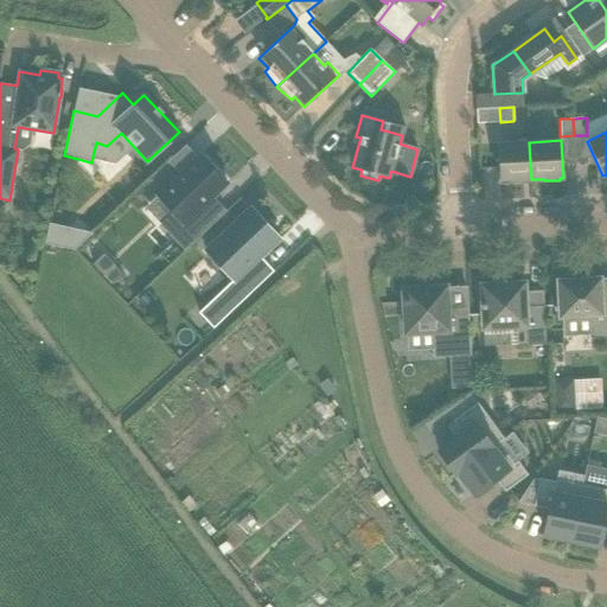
[(531,179),(529,142),(497,144),(499,181),(503,180),(503,183),(518,183),(518,180),(531,179)]
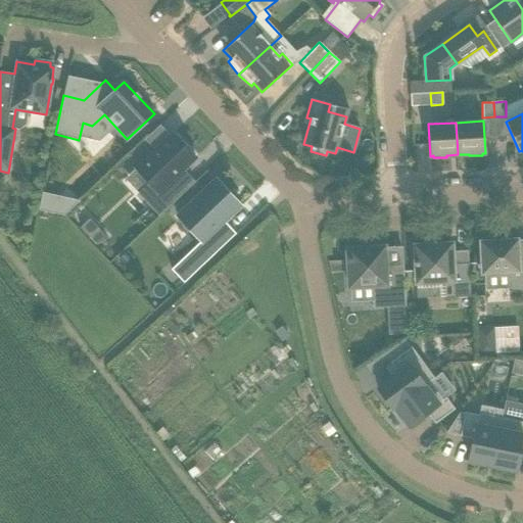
[(173,134),(135,169),(149,183),(138,193),(158,215),(193,182),(183,171),(195,158),(173,134)]
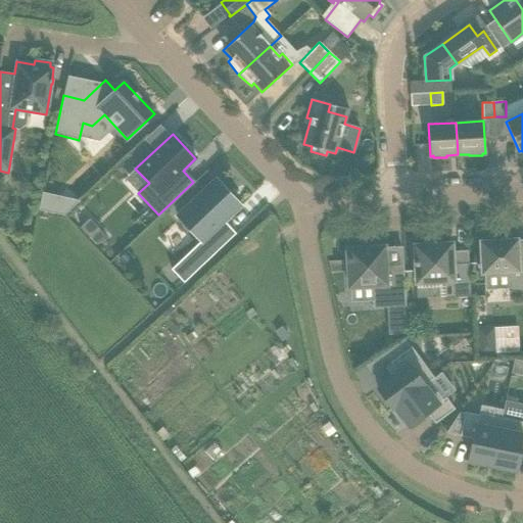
[(218,180),(178,217),(202,242),(196,247),(208,260),(236,234),(225,223),(242,206),(218,180)]
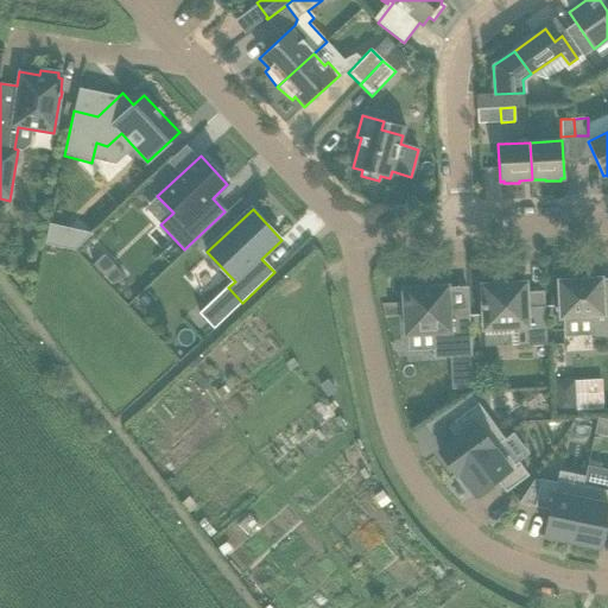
[(49,226),(44,244),(62,248),(67,230),(49,226)]
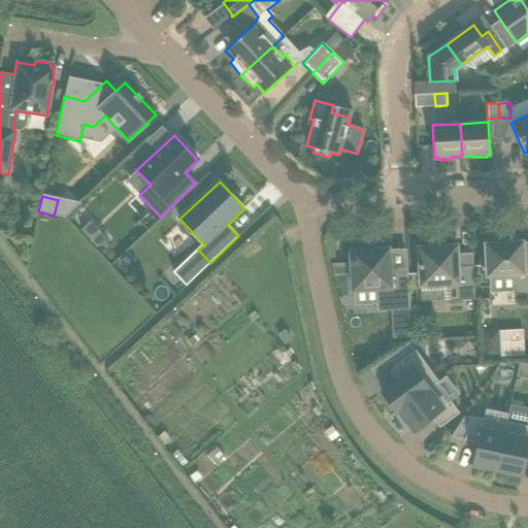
[(98,230),(89,238),(97,248),(106,238),(98,230)]
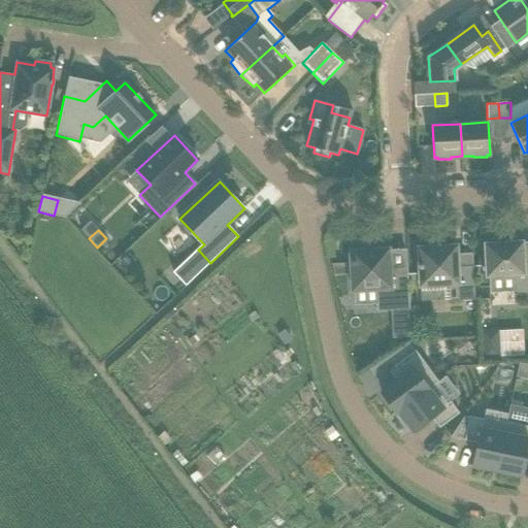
[(484,243),(486,264),(486,276),(514,274),(515,296),(527,295),(527,262),(523,263),(522,241),(504,242),(504,239),(490,239),(490,243),(484,243)]
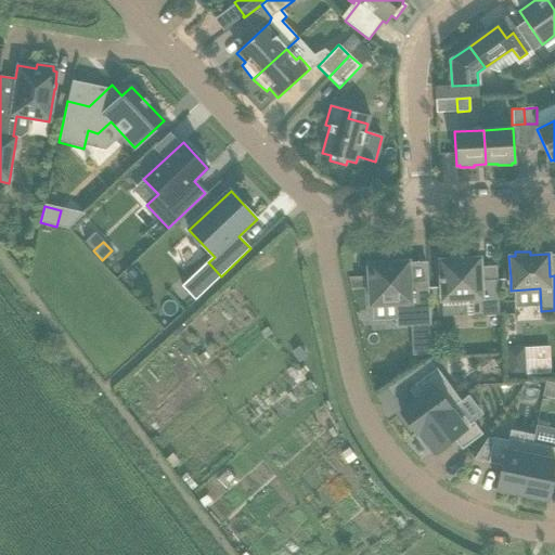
[(472,299),(473,315),(499,314),(497,279),(495,279),(495,280),(480,281),(479,258),(460,259),(460,255),(444,256),(444,259),(438,260),(440,301),(472,299)]
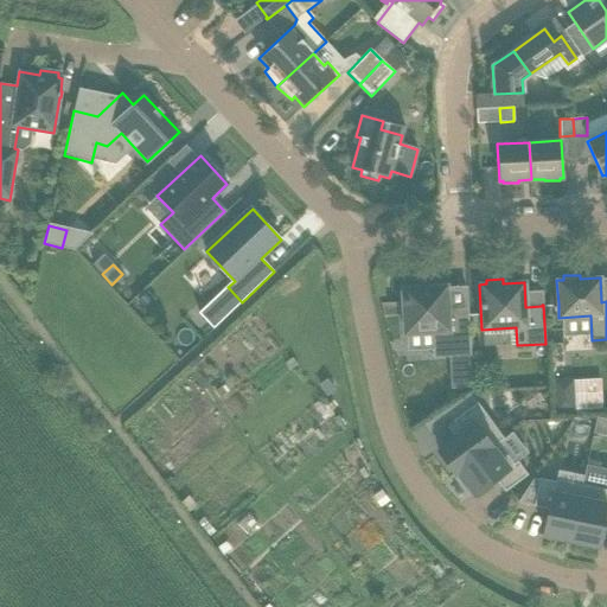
[(407,288),(402,288),(404,334),(433,333),(434,350),(470,347),(470,332),(467,308),(447,310),(446,286),(422,287),(422,283),(407,285),(407,288)]
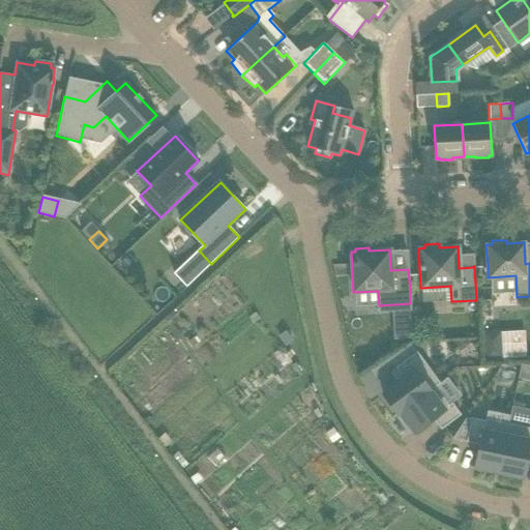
[(183,265),(173,275),(184,288),(196,278),(183,265)]
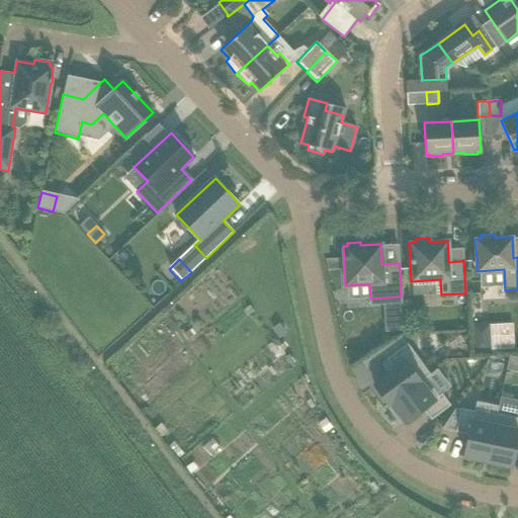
[(425,377),(425,378),(430,374),(407,343),(385,359),(394,370),(373,384),(389,405),(391,404),(390,403),(425,377)]
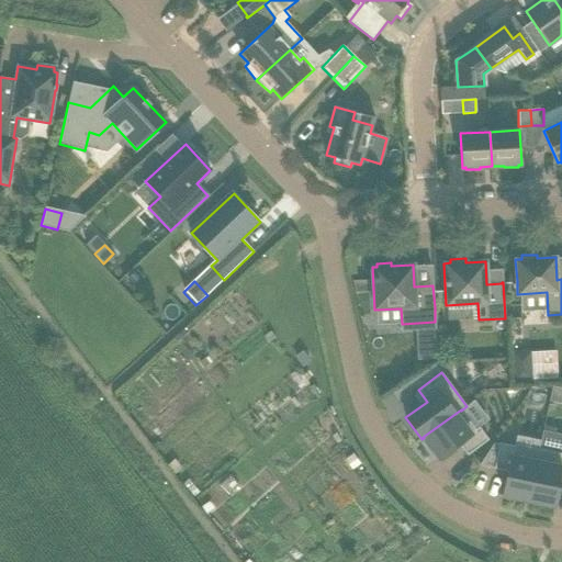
[(561,389),(552,386),(549,401),(561,403),(561,389)]
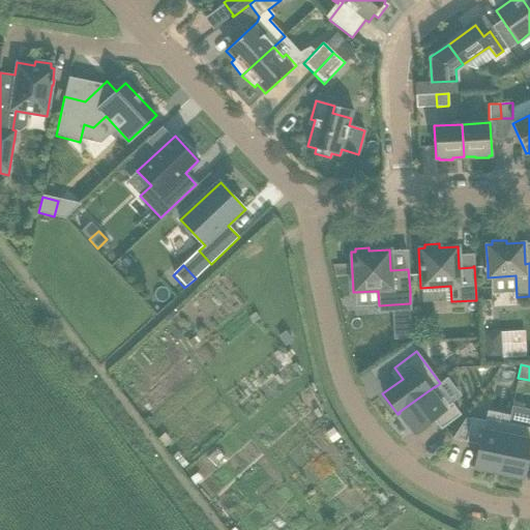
[(400,413),(413,432),(433,418),(441,430),(461,414),(451,403),(448,405),(435,387),(435,386),(399,412),(400,413)]
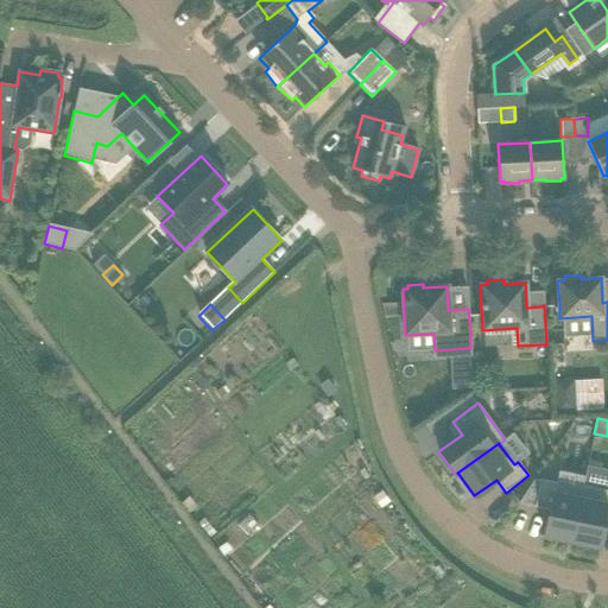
[(582,493),(581,492),(556,487),(557,482),(539,479),(534,506),(550,510),(544,536),(562,539),(562,540),(563,540),(568,540),(568,542),(569,543),(570,542),(572,542),(582,493)]
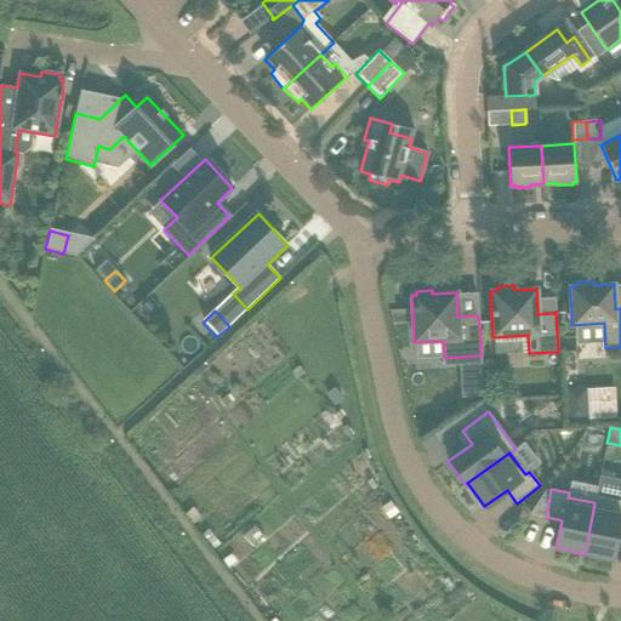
[(585,553),(613,559),(619,530),(620,530),(620,500),(594,495),(593,502),(594,503),(585,553)]
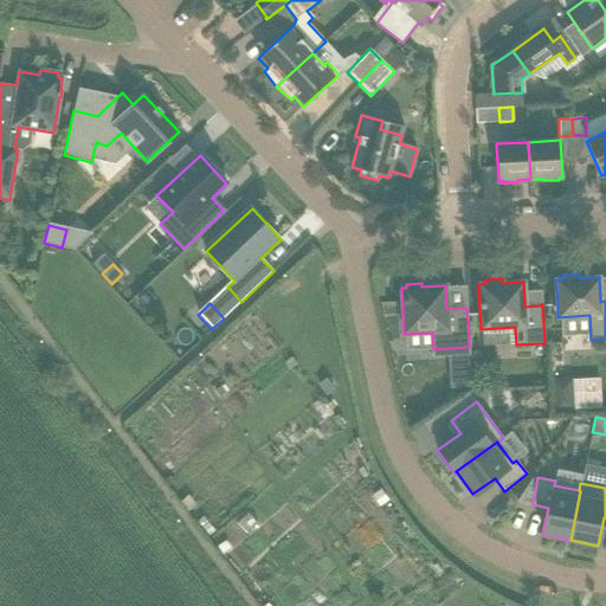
[(381,488),(373,494),(380,504),(388,498),(381,488)]
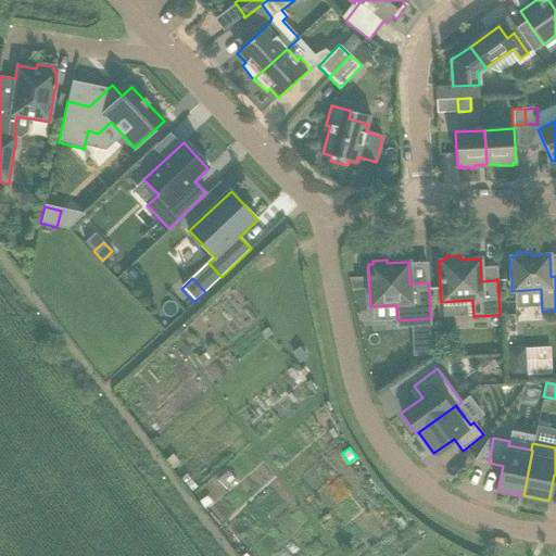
[(165,459),(164,460),(172,469),(178,463),(171,454),(165,459)]
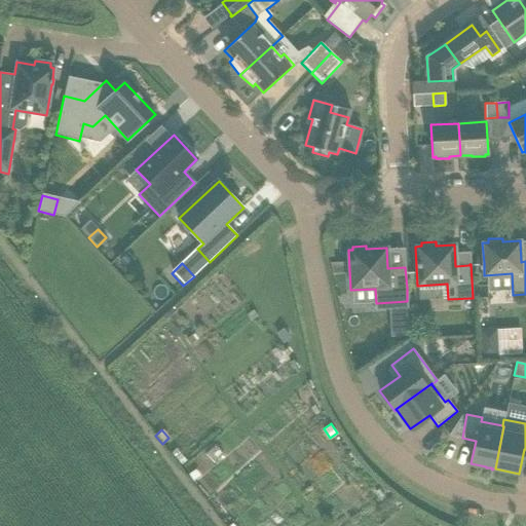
[(195,470),(188,475),(193,481),(199,476),(195,470)]
